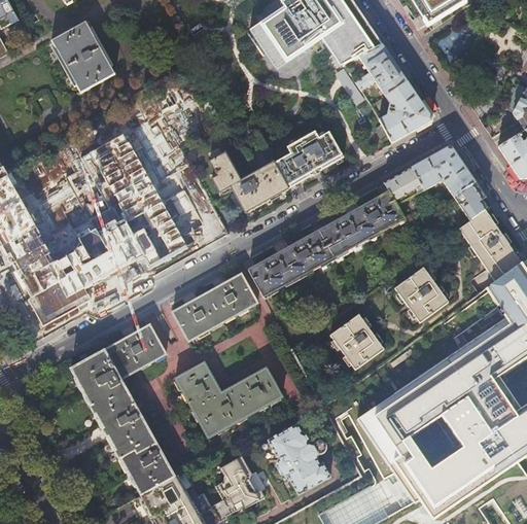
[(18,19),(7,0),(0,0),(0,25),(1,28),(18,19)]
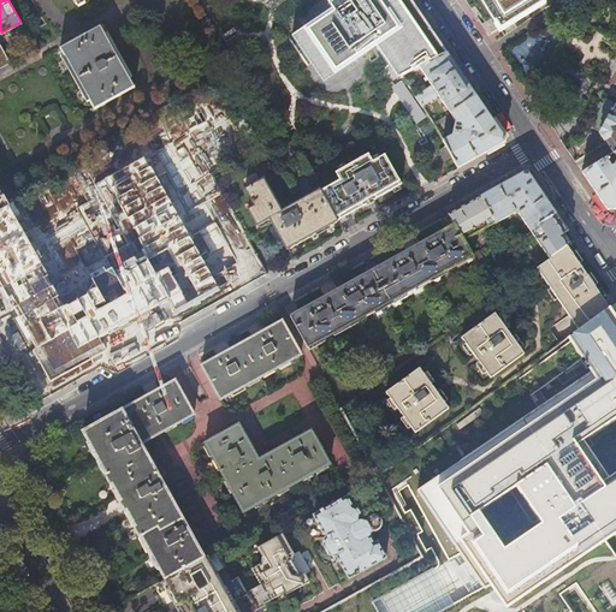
[(292,35),(323,82),(366,53),(365,51),(374,43),(401,28),(380,0),(326,0),(332,7),(292,35)]
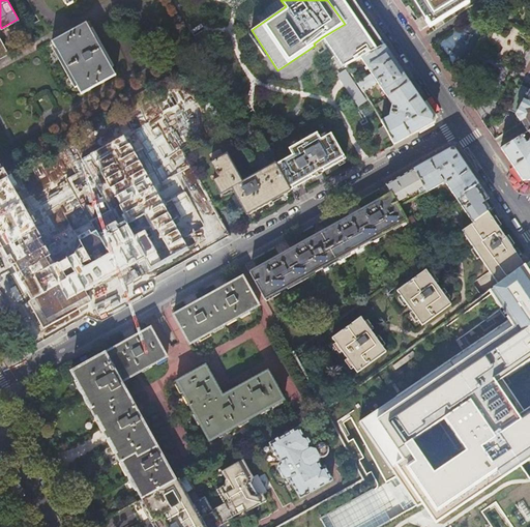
[(327,0),(345,24),(322,37),(342,67),(347,64),(361,57),(384,44),(354,0),(327,0)]
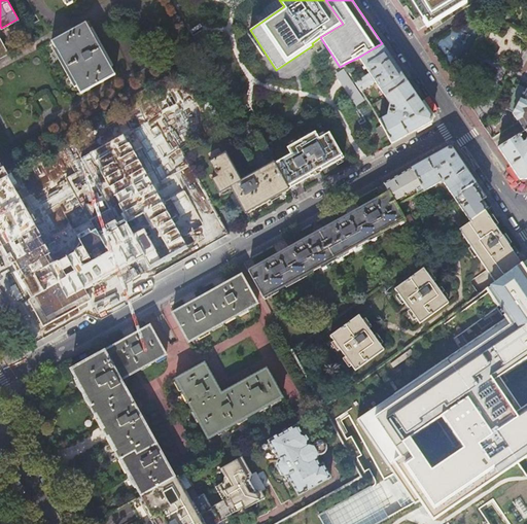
[(412,0),(422,18),(424,16),(428,23),(464,0),(412,0)]
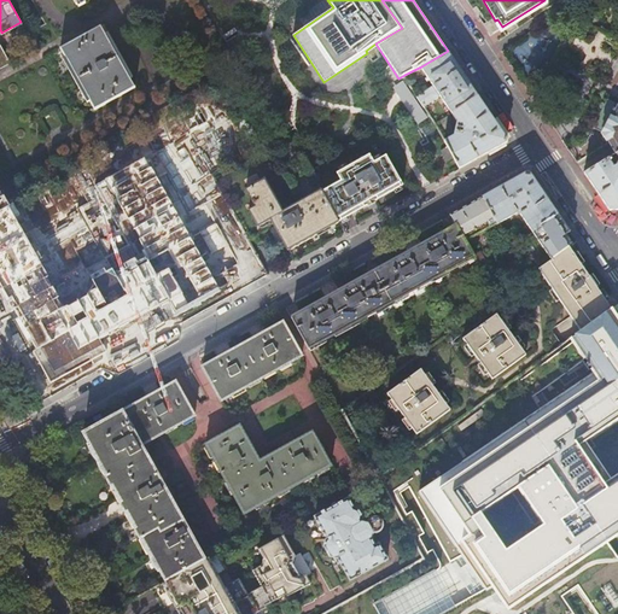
[(60,47),(95,109),(135,86),(100,24),(76,37),(60,47)]
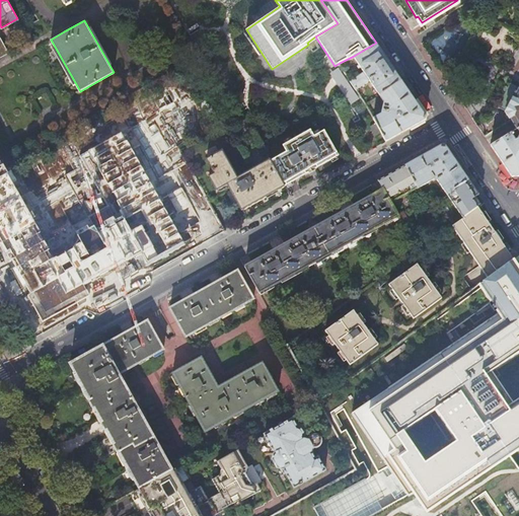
[(466,43),(460,28),(458,29),(456,23),(431,32),(439,53),(466,43)]
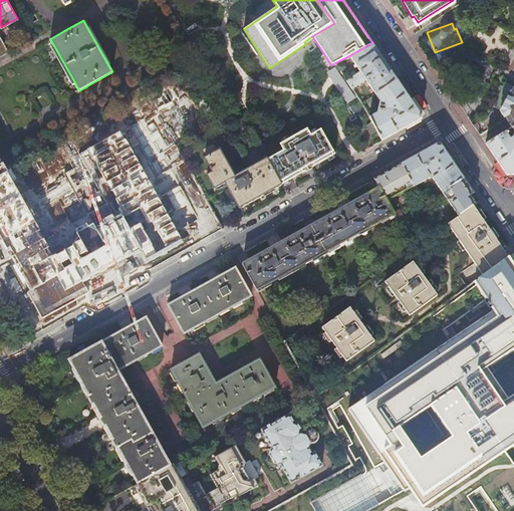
[(0,36),(0,55),(8,51),(0,37),(0,36)]
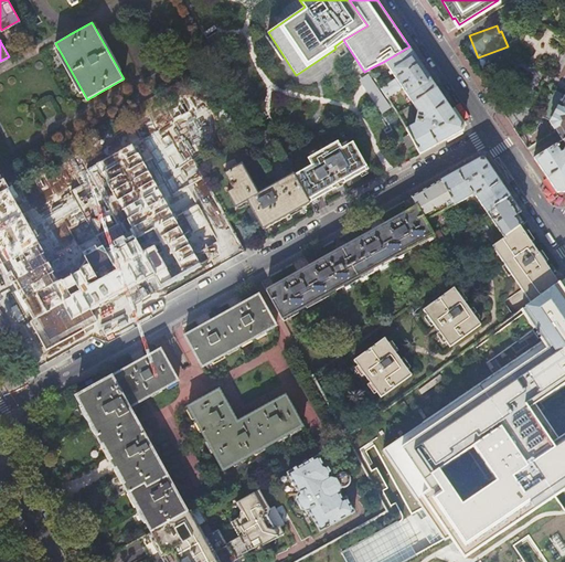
[(436,85),(409,46),(385,61),(396,76),(381,86),(387,96),(403,86),(413,102),(436,85)]
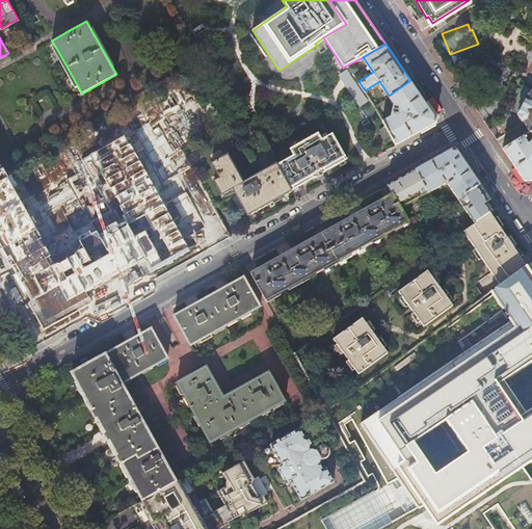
[(436,117),(410,80),(389,96),(394,103),(391,115),(383,120),(396,142),(435,121),(436,117)]
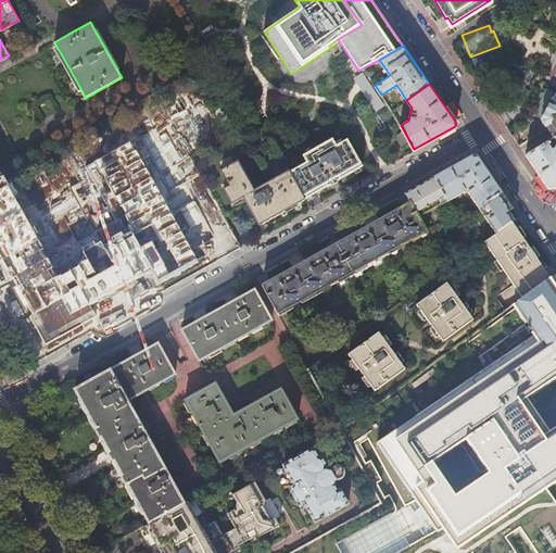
[(555,137),(555,136),(555,95),(544,118),(555,137)]
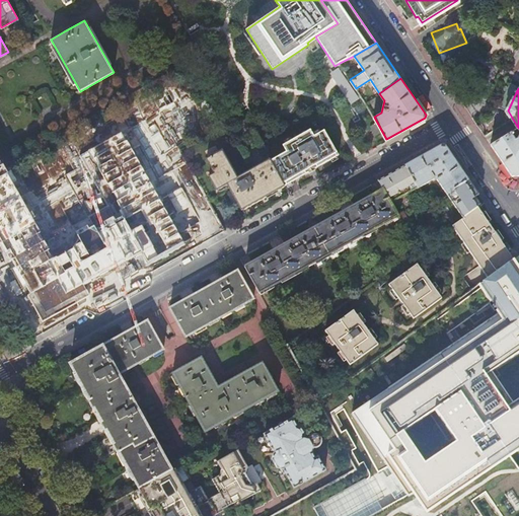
[(359,116),(369,112),(362,96),(352,101),(359,116)]
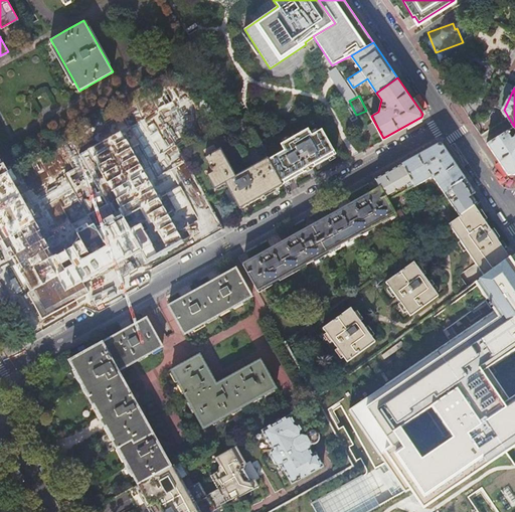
[(3,162),(0,163),(0,233),(11,253),(17,265),(30,289),(46,281),(55,296),(140,249),(146,259),(171,244),(190,234),(130,125),(78,153),(106,202),(46,235),(4,161),(3,162)]
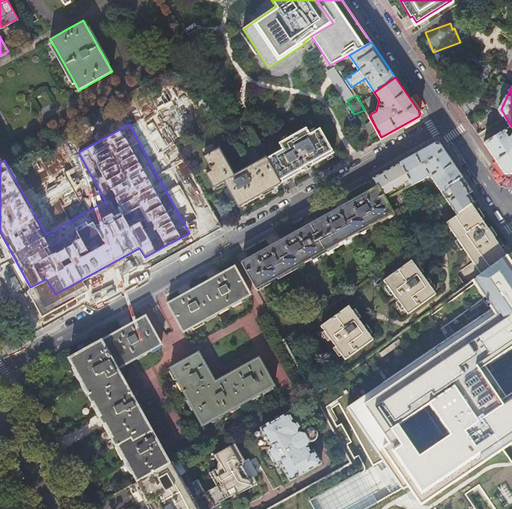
[(267,155),(281,182),(309,166),(329,155),(334,152),(320,127),(312,132),(307,124),(280,139),(284,146),(267,155)]
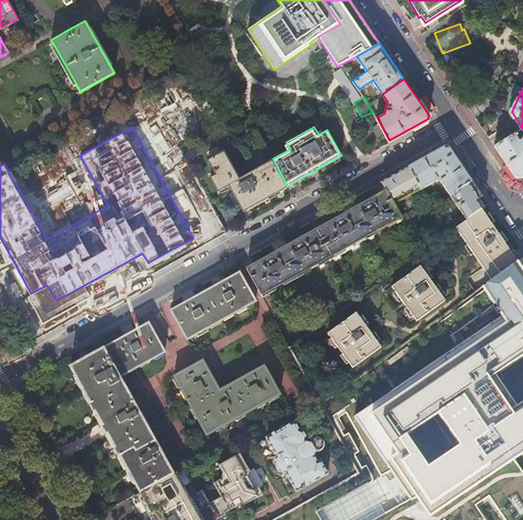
[(515,133),(494,145),(516,176),(522,175),(522,128),(522,129),(522,137),(522,138),(520,140),(515,133)]
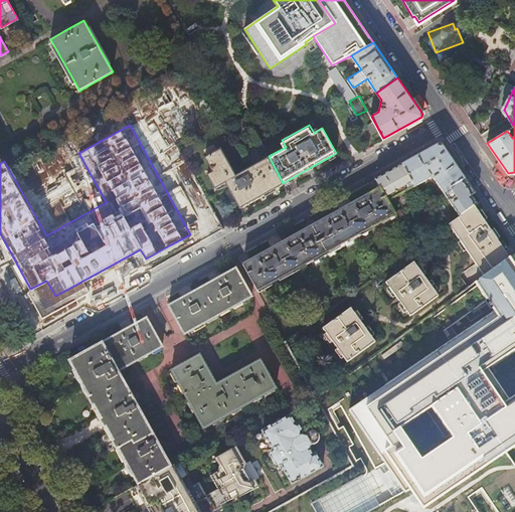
[(449,188),(465,177),(441,142),(439,142),(401,162),(414,184),(414,185),(431,175),(433,176),(444,191),(449,188)]
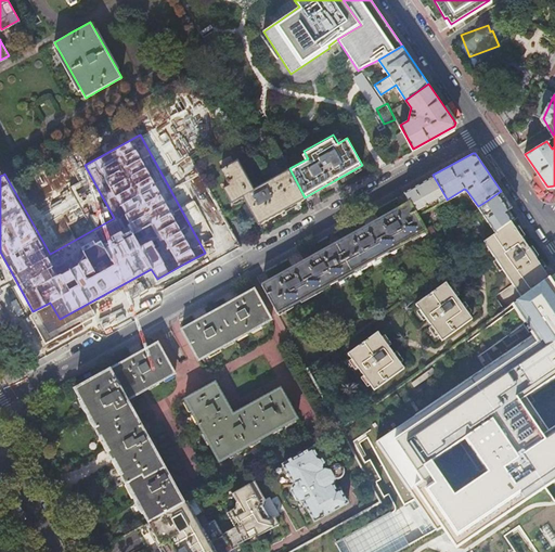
[(305,197),(289,168),(254,188),(237,159),(221,169),(229,184),(223,188),(232,202),(243,195),(258,222),(282,209),(305,197)]
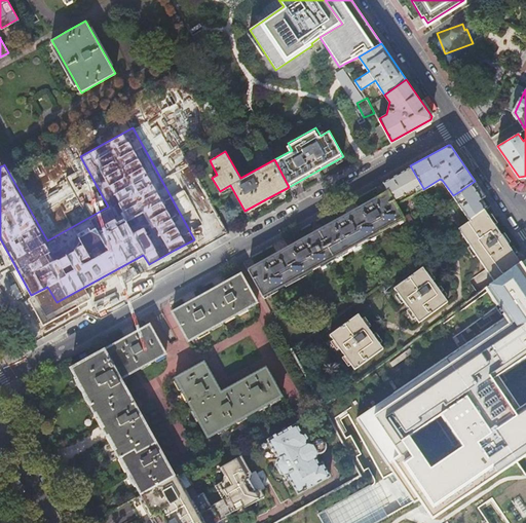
[(396,203),(423,188),(410,165),(383,181),(388,190),(396,203)]
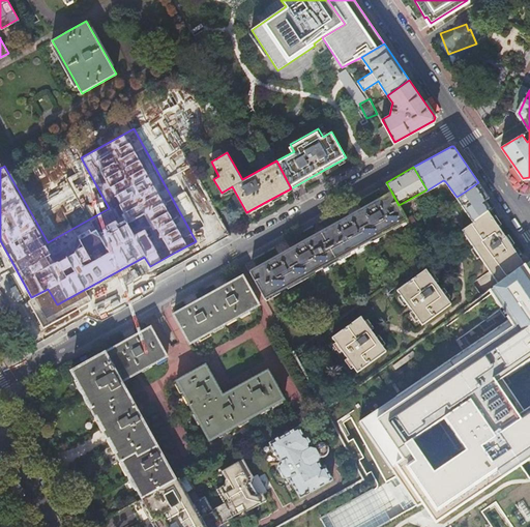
[(488,209),(494,205),(478,182),(462,194),(465,197),(460,201),(472,221),(488,209)]
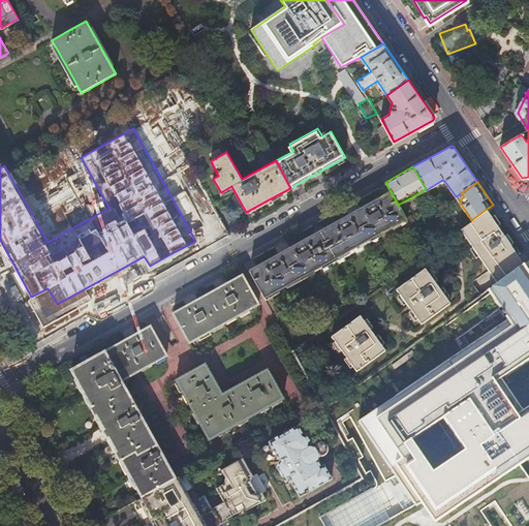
[(249,270),(263,297),(406,218),(405,216),(398,205),(391,191),(379,197),(359,209),(332,224),(302,241),(272,257),(249,270)]
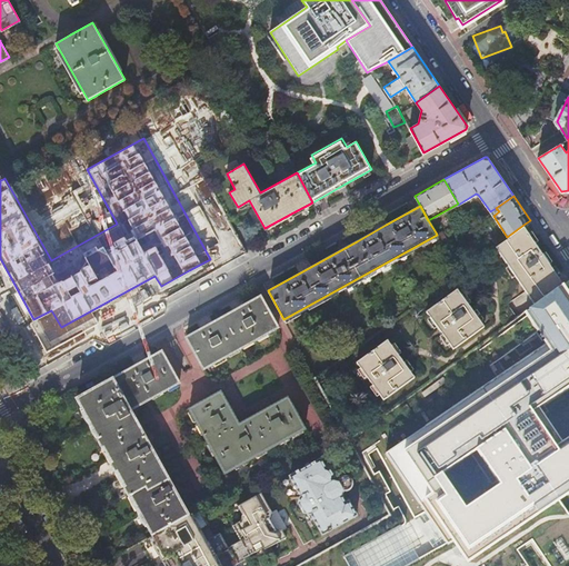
[(535,303),(555,288),(562,283),(557,274),(542,252),(531,236),(523,225),(507,237),(496,245),(525,288),(535,303)]
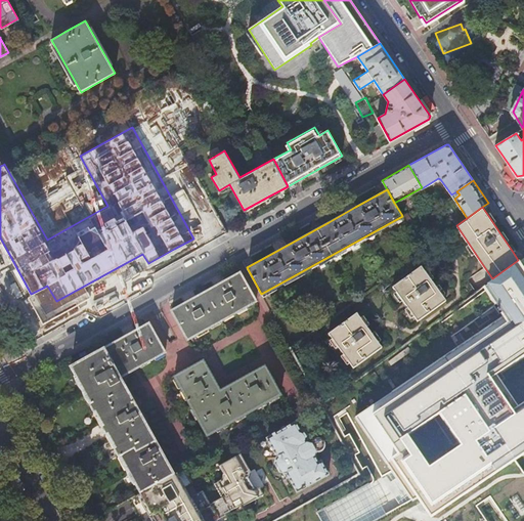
[(402,216),(405,222),(410,219),(406,211),(401,214),(402,216)]
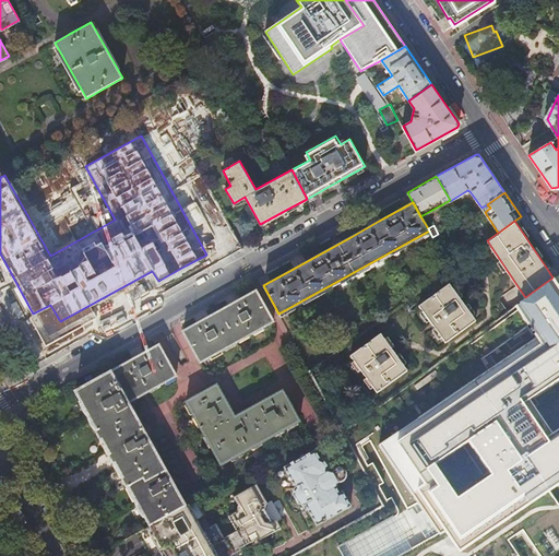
[(470,253),(464,257),(468,263),(474,259),(470,253)]
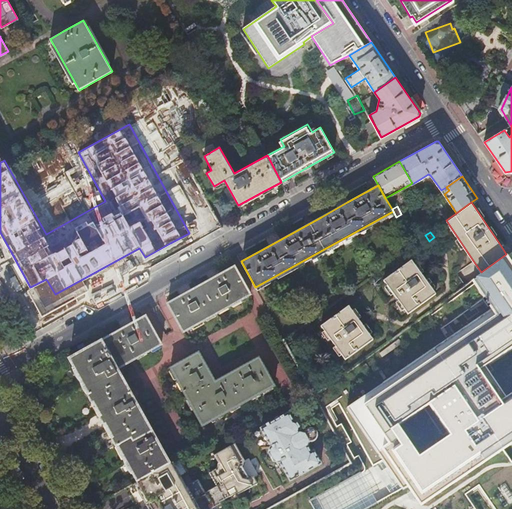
[(0,258),(0,272),(1,272),(17,263),(11,252),(0,258)]
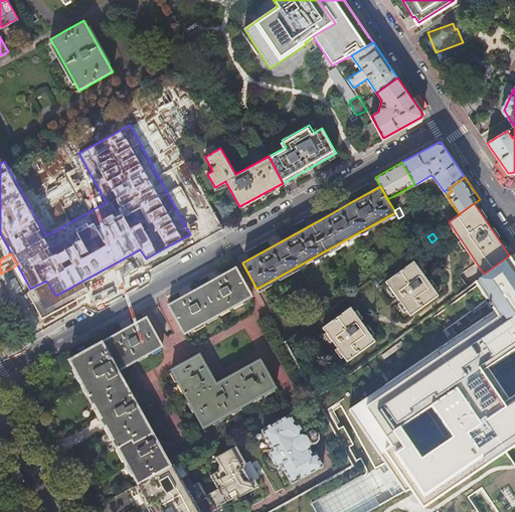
[(385,280),(409,314),(438,294),(413,260),(385,280)]
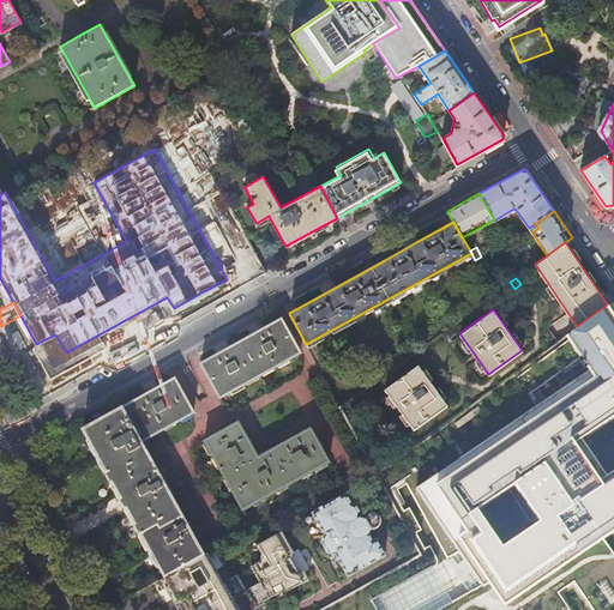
[(221,396),(301,350),(282,316),(203,361),(221,396)]
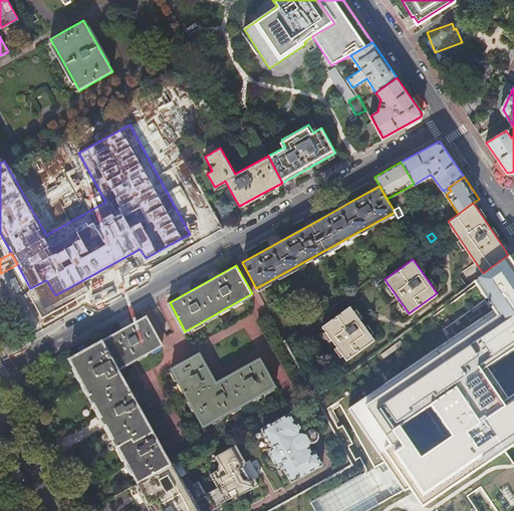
[(345,358),(373,338),(349,305),(321,325),(345,358)]
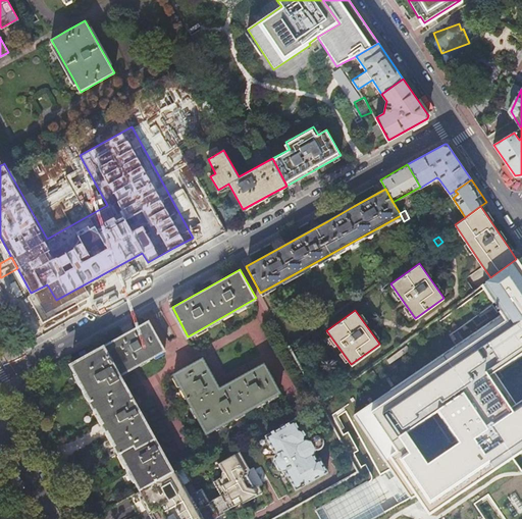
[(140,487),(173,469),(120,374),(138,365),(165,349),(149,320),(108,343),(70,363),(97,410),(101,418),(110,434),(124,460),(140,487)]
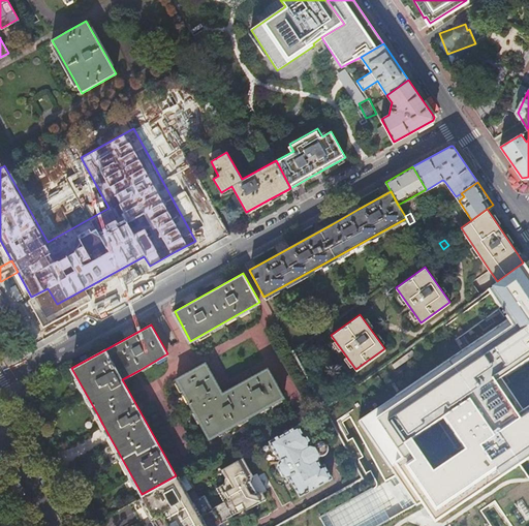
[(206,362),(177,378),(209,438),(284,397),(268,368),(222,393),(206,362)]
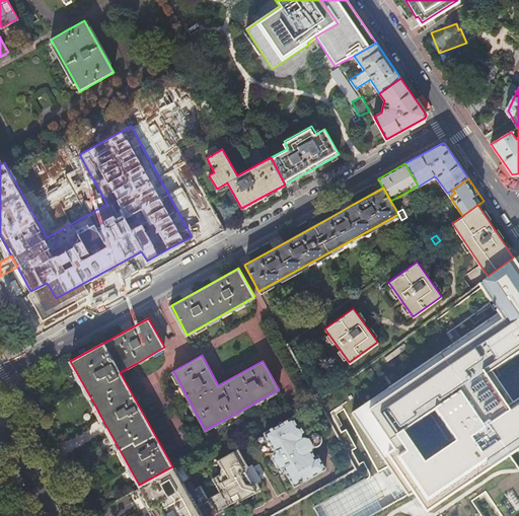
[(293,416),(265,431),(276,450),(274,451),(273,456),(277,464),(283,466),(284,466),(294,485),(325,467),(318,454),(315,455),(311,449),(313,444),(315,444),(316,444),(317,443),(318,443),(319,442),(320,441),(320,440),(320,438),(320,437),(320,436),(320,435),(319,434),(319,433),(318,433),(317,432),(316,432),(315,431),(314,431),(313,431),(312,432),(311,432),(310,433),(309,434),(309,435),(308,436),(303,435),(303,433),(303,431),(303,430),(303,429),(303,428),(302,427),(301,426),(300,425),(299,425),(298,424),(297,424),(293,416)]
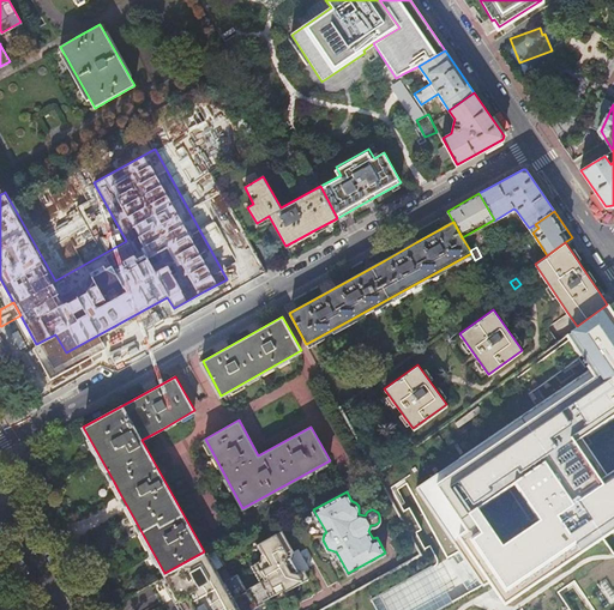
[(244,609),(292,584),(293,586),(309,577),(305,569),(304,569),(298,567),(292,557),(293,551),(294,550),(282,529),(259,542),(265,553),(263,560),(252,566),(259,579),(246,586),(239,573),(221,583),(214,569),(205,554),(204,551),(164,573),(173,587),(178,597),(184,609),(244,609)]
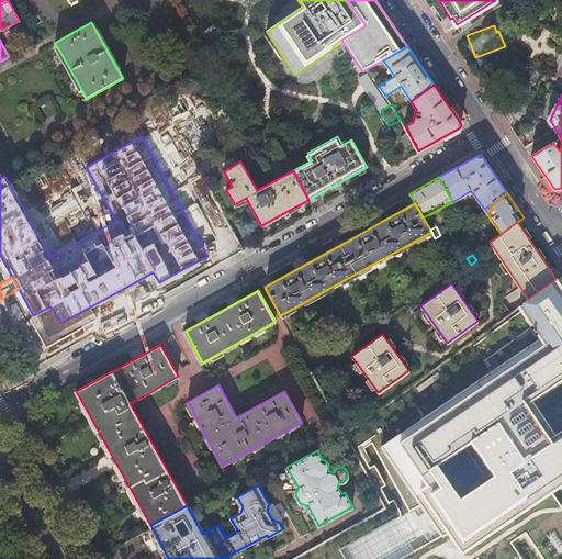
[(188,507),(195,522),(202,517),(194,503),(188,507)]
